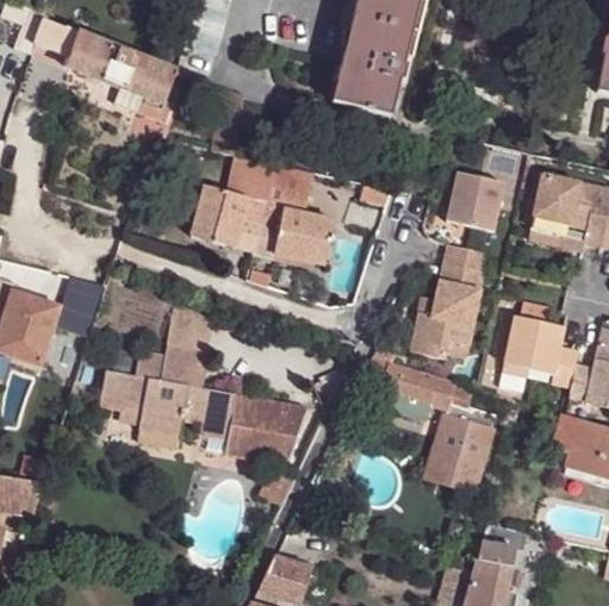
[(359,0),(347,51),(345,51),(341,62),(345,63),(334,101),(392,116),(402,80),(404,81),(408,66),(405,64),(422,0),(359,0)]
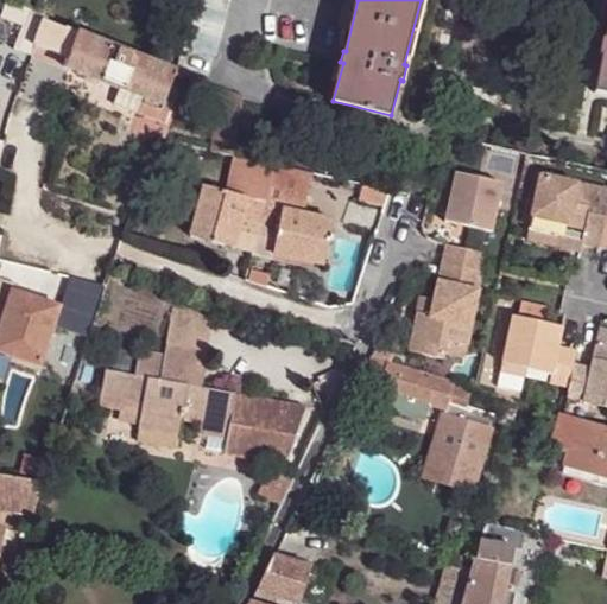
[(165,105),(178,71),(151,61),(115,46),(77,32),(29,10),(25,21),(17,42),(14,46),(64,65),(122,88),(145,97),(165,105)]
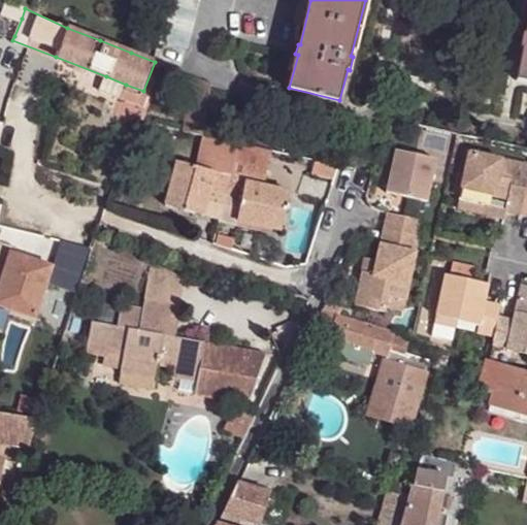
[(0,30),(14,36),(22,19),(0,10),(0,30)]
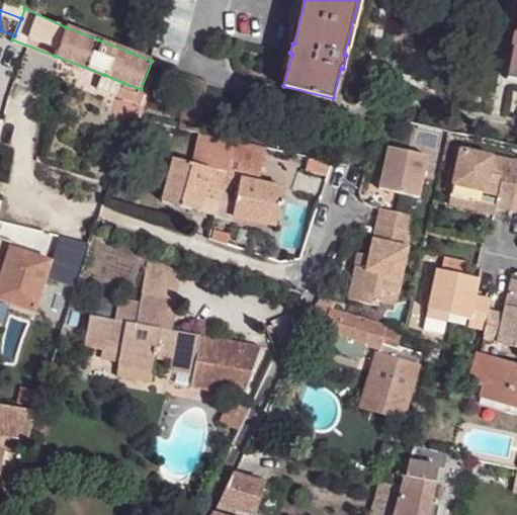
[(507,77),(516,78),(516,25),(515,32),(513,31),(511,45),(513,46),(507,77)]
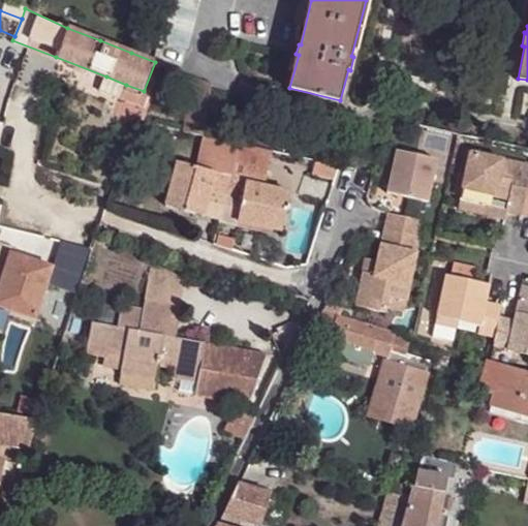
[(101,90),(121,97),(126,85),(106,76),(101,90)]
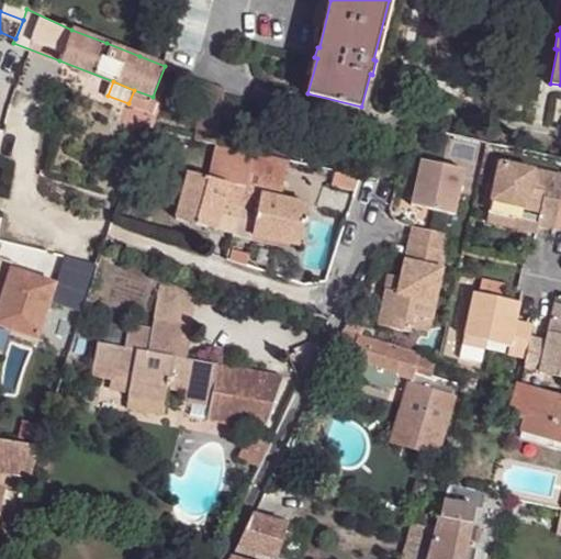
[(134,90),(128,103),(154,113),(159,100),(153,97),(134,90)]
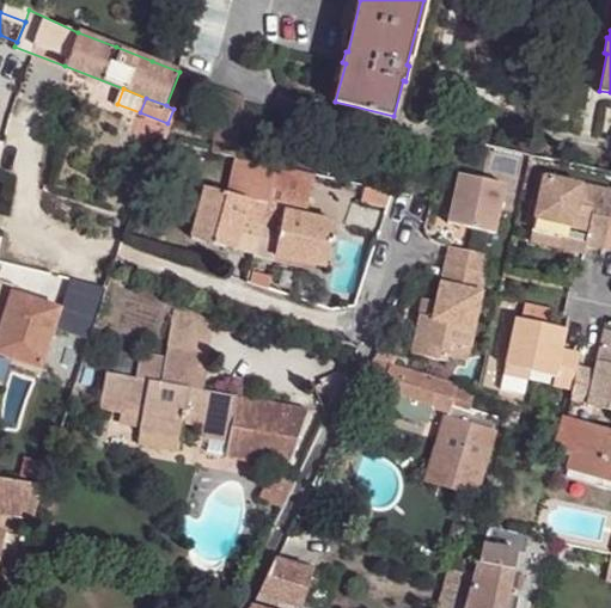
[(310,195),(315,172),(276,164),(272,186),(310,195)]
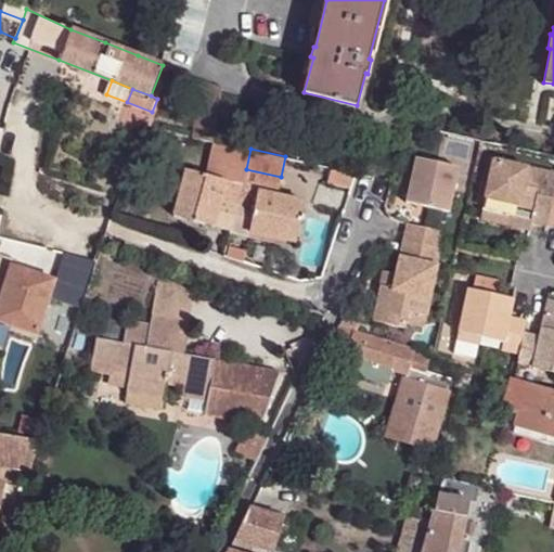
[(417,158),(408,203),(450,213),(461,168),(417,158)]
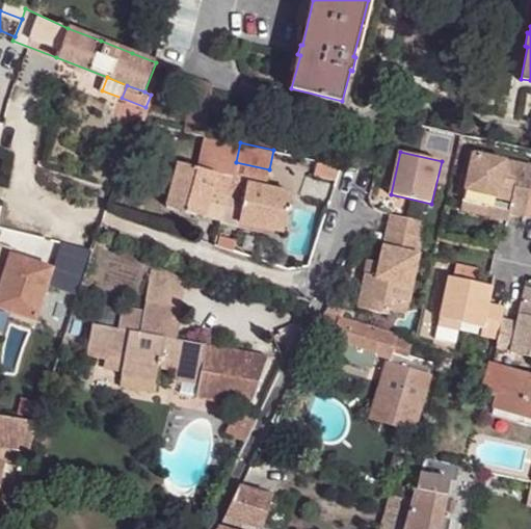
[(530,165),(475,153),(463,201),(487,207),(490,194),(512,199),(509,211),(525,215),(530,188),(530,165)]
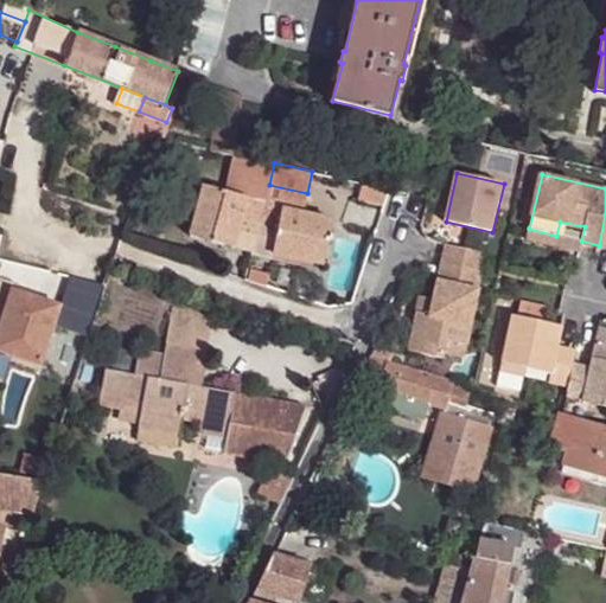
[(241,217),(260,220),(261,217),(269,185),(236,178),(234,192),(202,185),(190,236),(234,247),(241,217)]
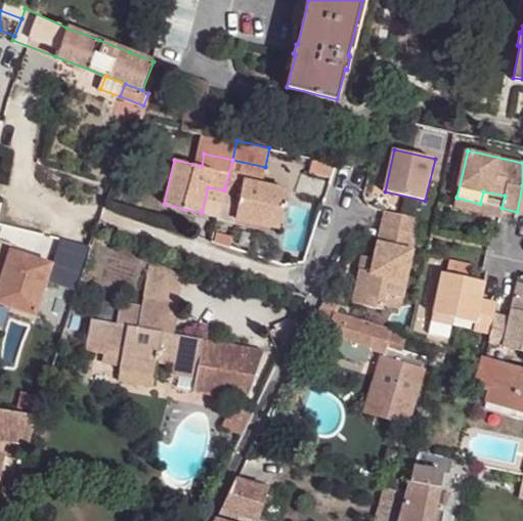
[(224,190),(219,216),(234,220),(235,217),(278,227),(288,189),(262,182),(265,167),(232,160),(225,187),(224,190)]
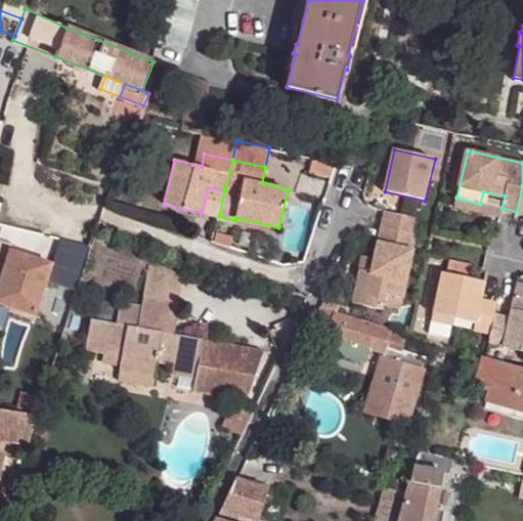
[(202,213),(219,216),(224,190),(208,187),(202,213)]
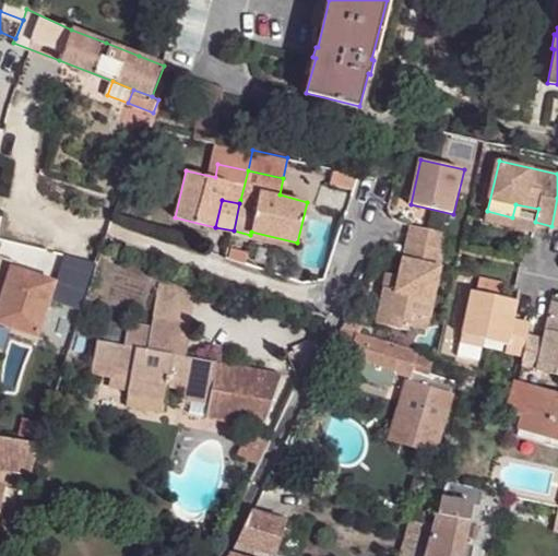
[(533,229),(535,222),(512,217),(487,211),(485,219),(533,229)]
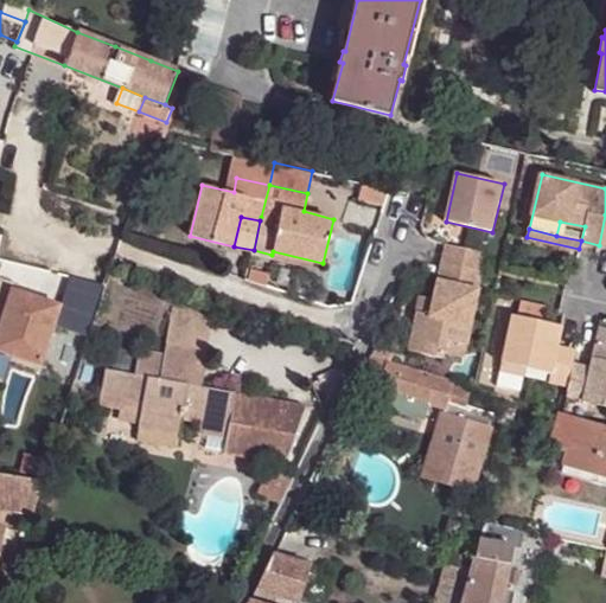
[(447,244),(444,263),(484,271),(488,254),(447,244)]
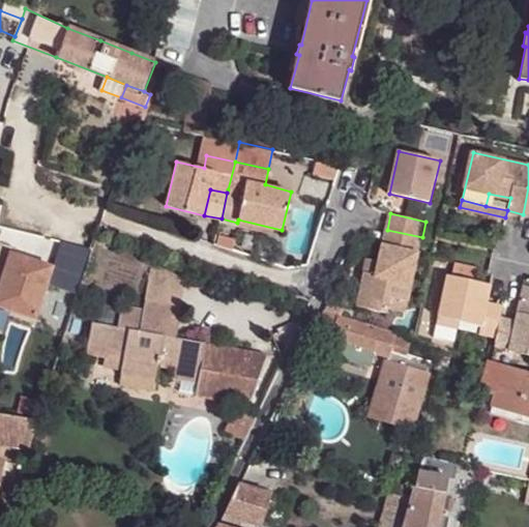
[(422,237),(387,230),(380,260),(374,259),(371,273),(365,272),(358,305),(390,313),(390,309),(391,306),(393,298),(406,300),(422,237)]
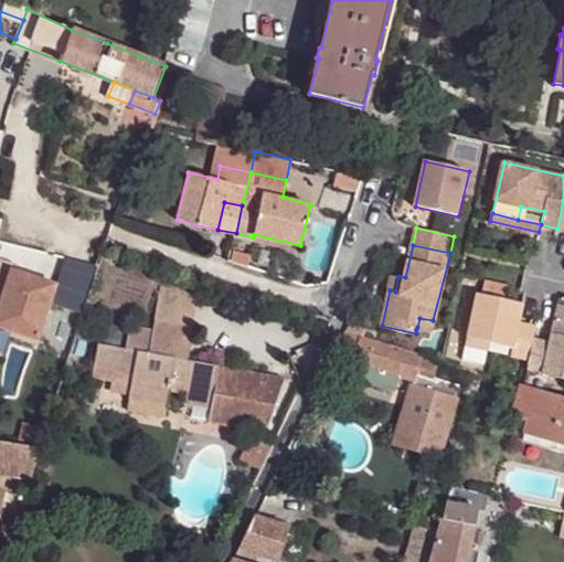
[(233,251),(230,260),(246,265),(249,256),(233,251)]
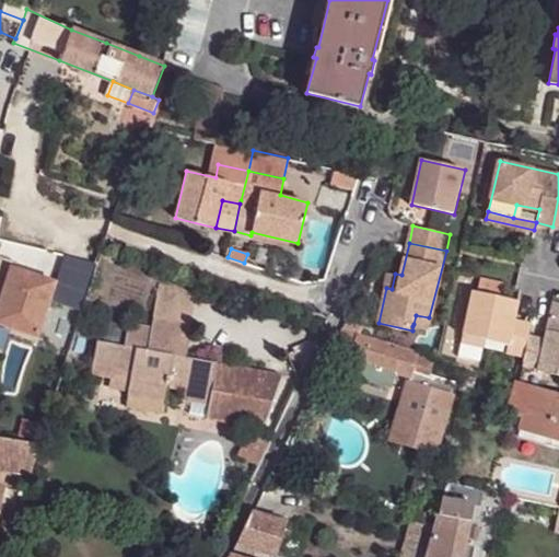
[(0,299),(11,266),(12,259),(0,255),(0,299)]
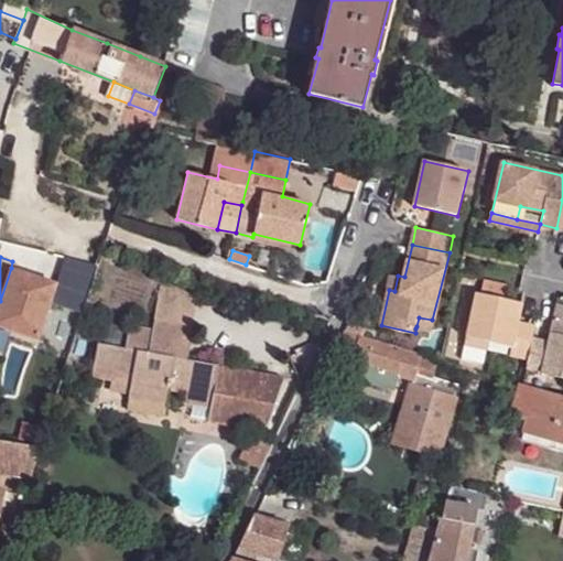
[(11,268),(0,301),(0,325),(38,338),(56,283),(33,276),(28,273),(11,268)]
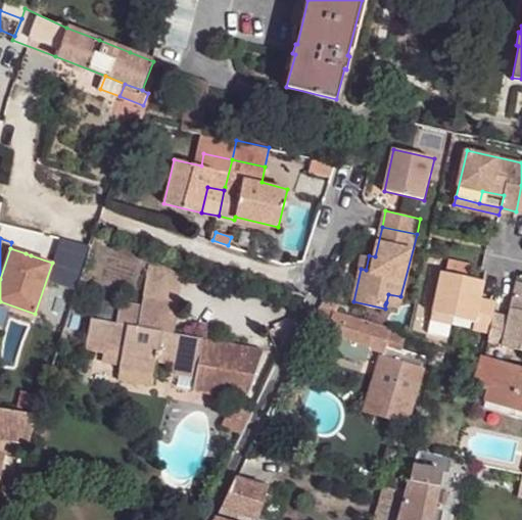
[(346,299),(353,301),(361,269),(354,268),(346,299)]
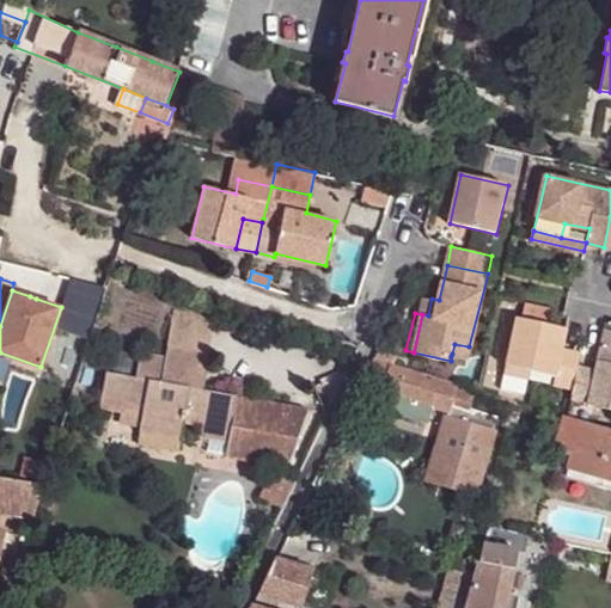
[(214,321),(177,314),(170,345),(208,354),(214,321)]
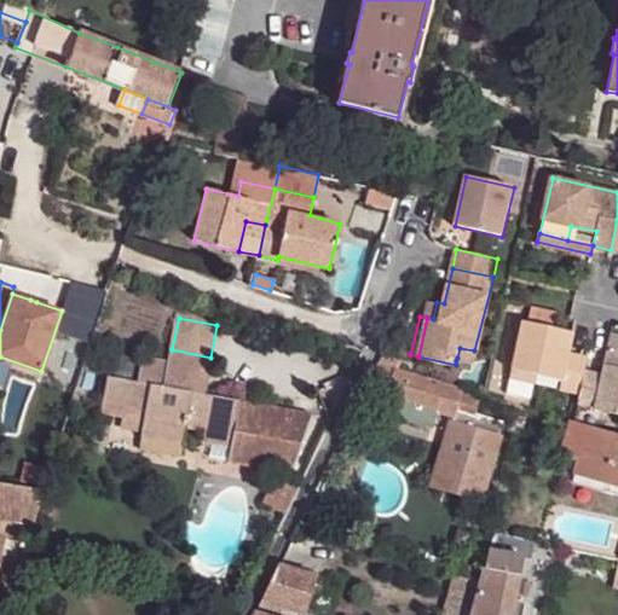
[(559,388),(579,393),(583,371),(587,358),(567,353),(572,332),(521,321),(510,369),(535,375),(561,381),(559,388)]
